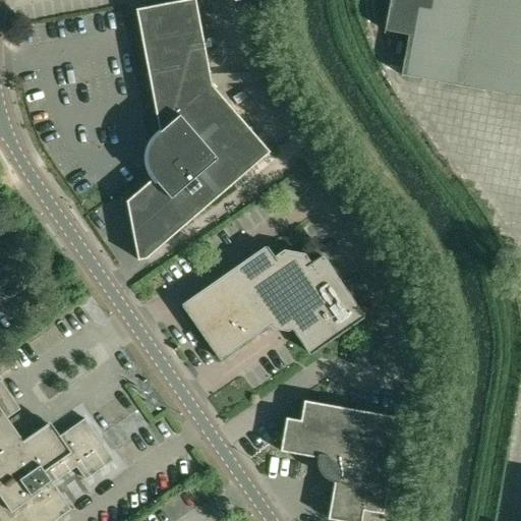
[(151,174),(154,178),(126,201),(133,235),(138,261),(147,258),(269,152),(212,85),(195,0),(186,0),(135,9),(159,132),(152,139),(149,145),(147,151),(146,162),(148,168),(151,174)]
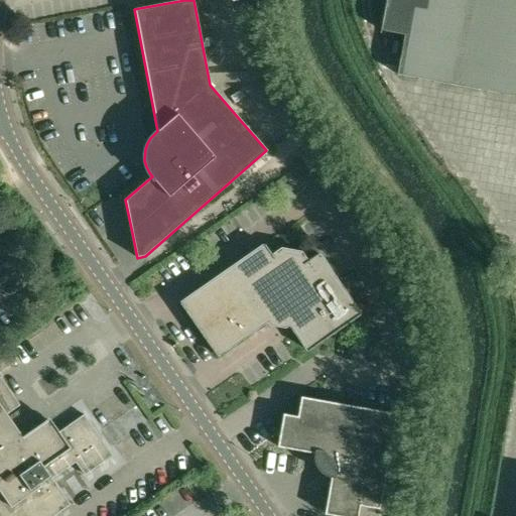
[(515,0),(386,0),(381,31),(405,35),(398,75),(515,96),(515,0)]
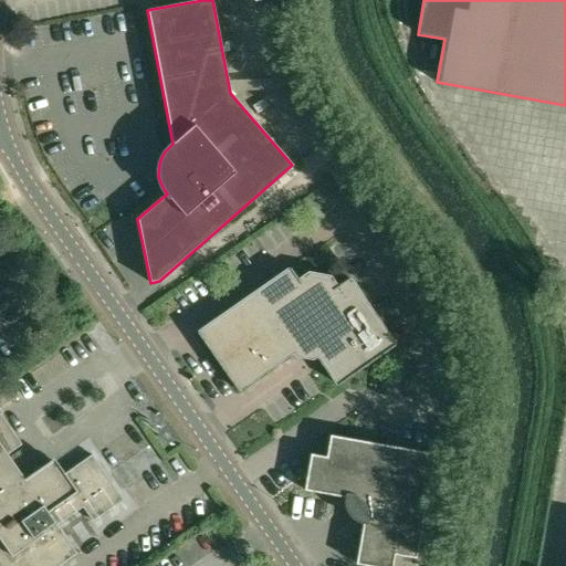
[(347,280),(338,285),(331,275),(308,271),(299,279),(292,269),(199,335),(237,389),(291,350),(296,357),(313,360),(320,355),(341,384),(391,348),(394,346),(347,280)]
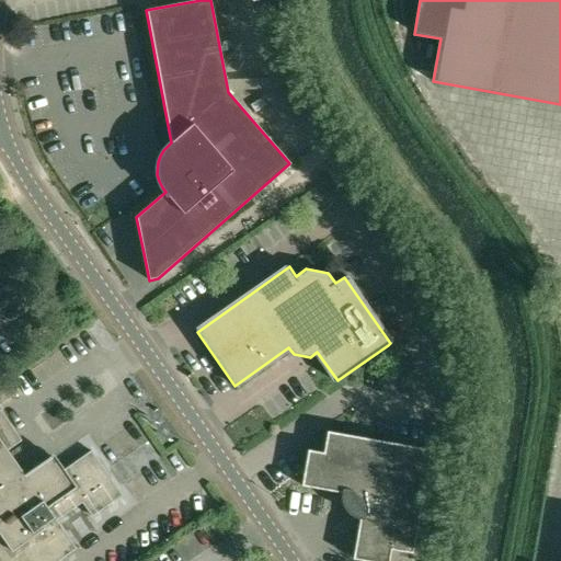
[(22,441),(1,410),(0,410),(0,560),(58,560),(77,548),(57,521),(82,503),(92,516),(124,495),(92,450),(63,470),(54,456),(26,476),(8,450),(22,441)]
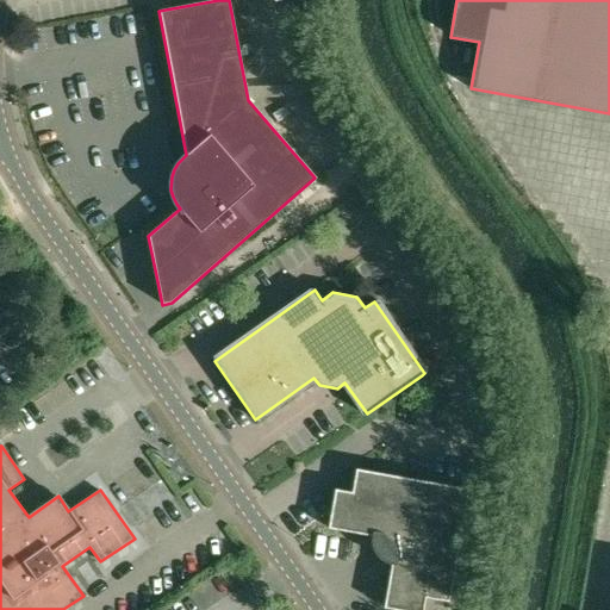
[(356,468),(355,474),(353,492),(335,489),(329,528),(377,536),(375,546),(384,558),(392,559),(384,608),(398,609),(423,609),(427,598),(449,602),(470,489),(356,468)]
